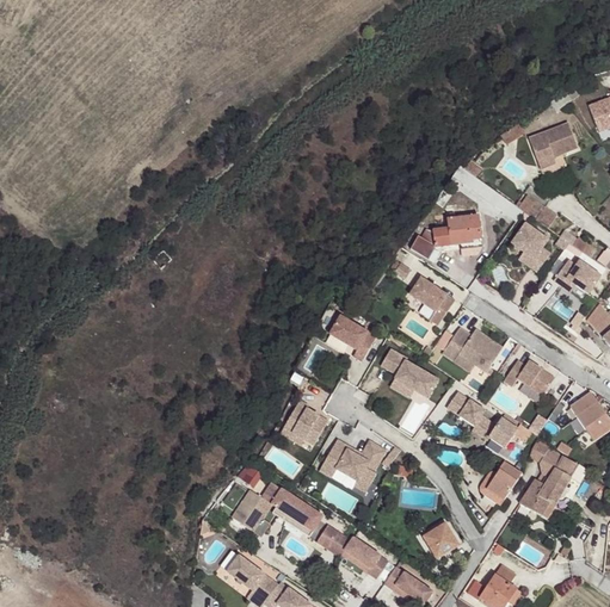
[(603,78),(598,84),(603,88),(609,82),(603,78)]
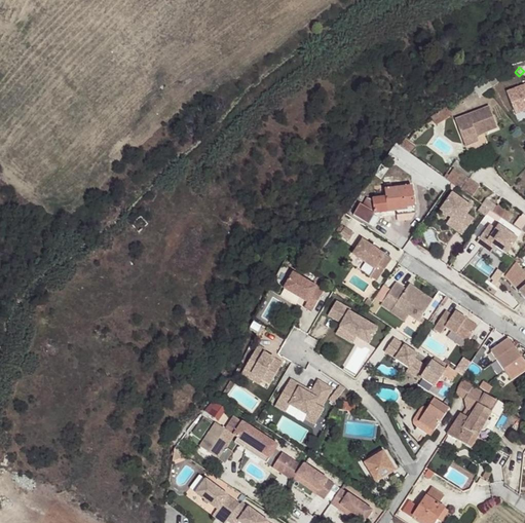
[(498,77),(495,73),(488,78),(479,84),(477,83),(474,85),(479,92),(491,82),(498,77)]
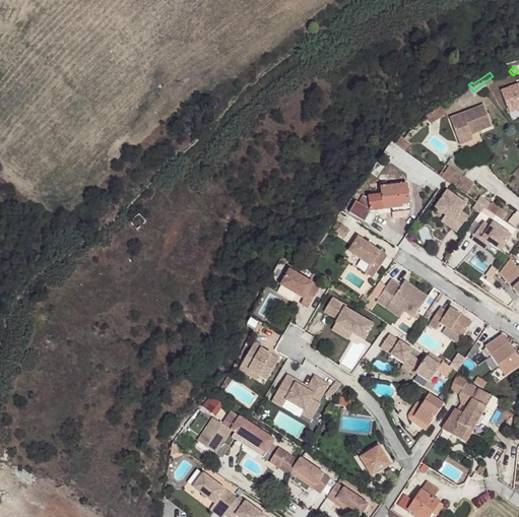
[(518,81),(505,85),(510,109),(518,106),(518,81)]
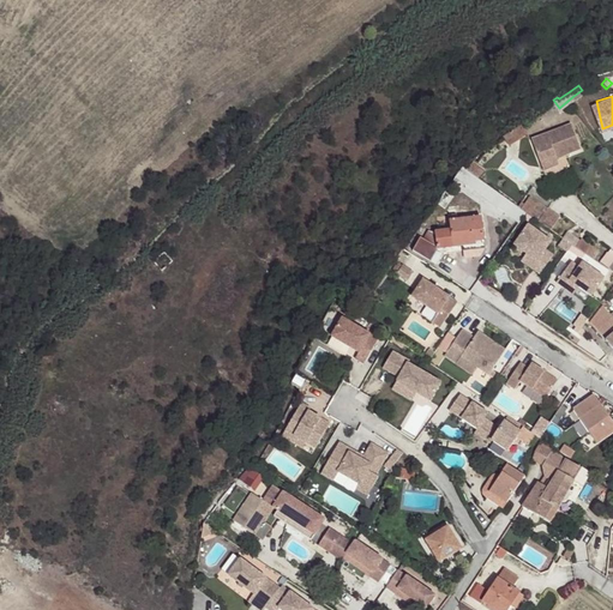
[(532,137),(541,158),(556,152),(557,156),(581,145),(570,120),(532,137)]
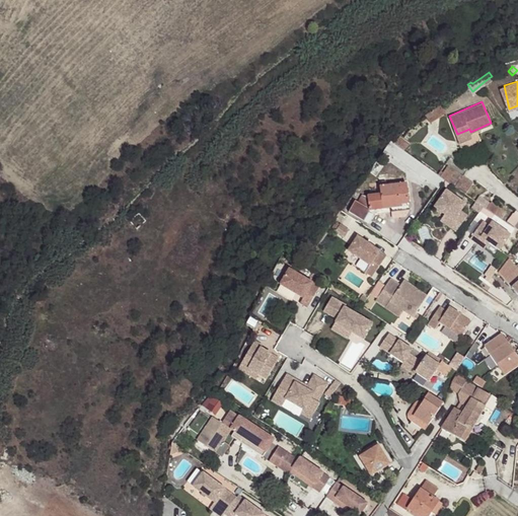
[(440,102),(426,113),(430,119),(445,109),(440,102)]
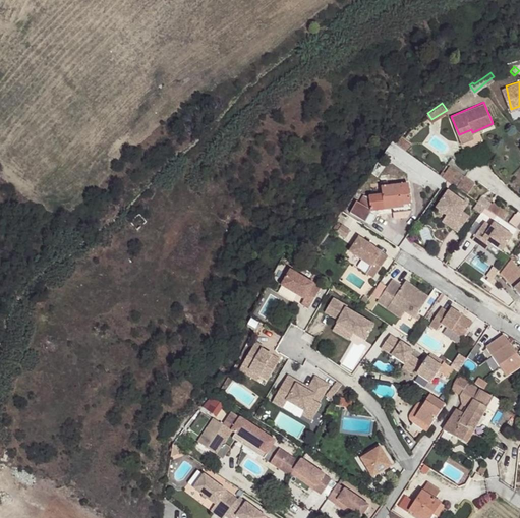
[(519,106),(511,109),(513,116),(519,114),(519,106)]
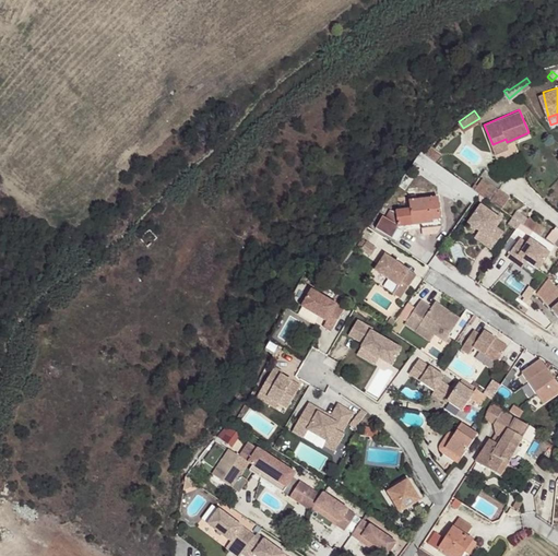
[(506,139),(493,144),(496,153),(509,148),(507,142),(506,139)]
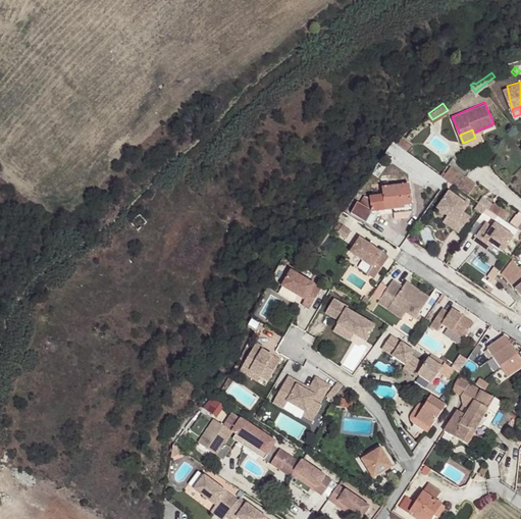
[(396,140),(405,147),(410,141),(400,134),(396,140)]
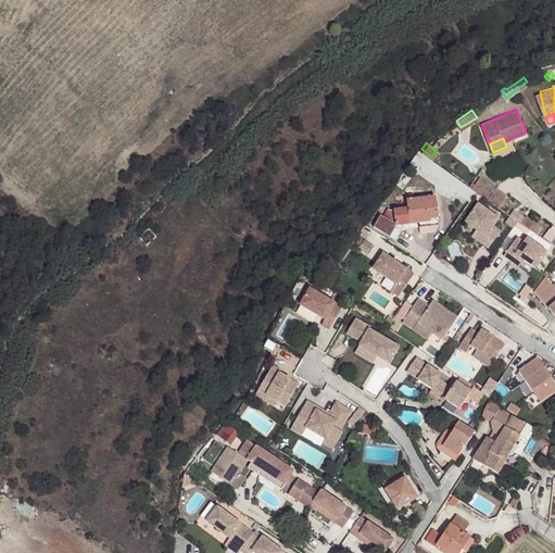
[(437,162),(432,168),(441,174),(453,183),(457,178),(437,162)]
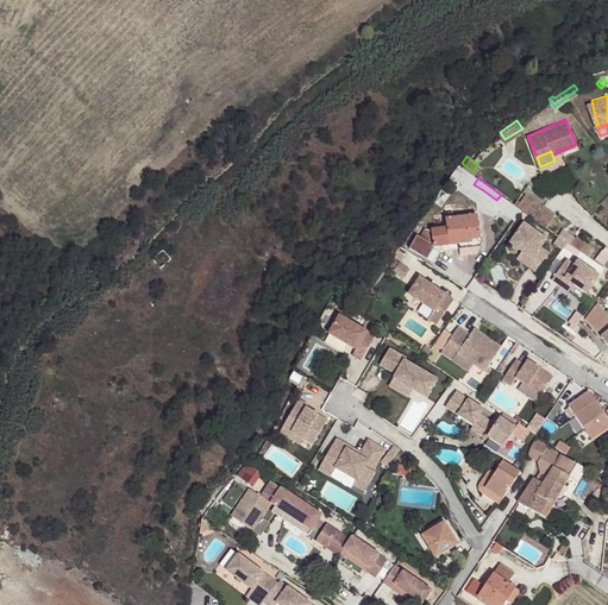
[(524,190),(515,202),(534,216),(543,205),(524,190)]
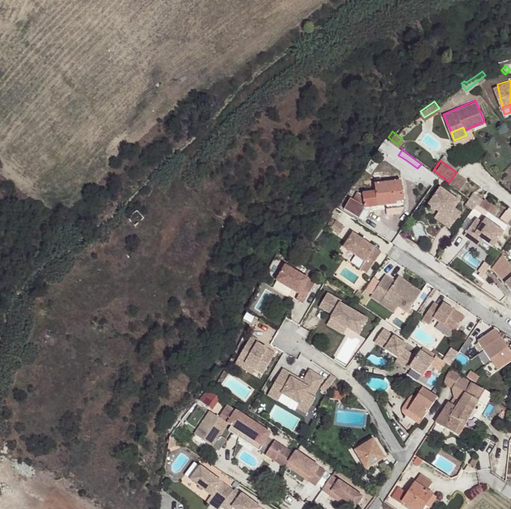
[(456,172),(449,182),(458,188),(465,178),(456,172)]
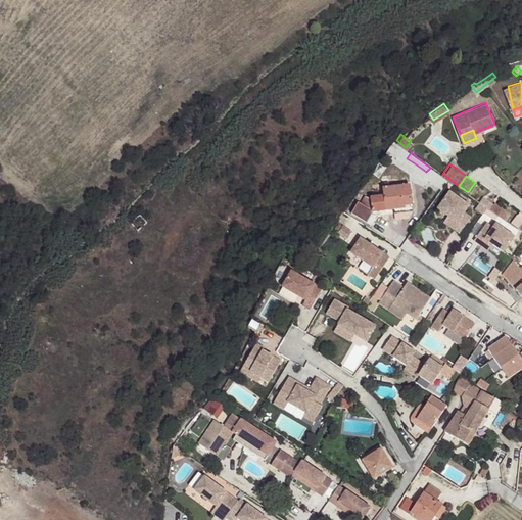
[(389,185),(382,185),(383,198),(371,200),(366,196),(362,202),(358,200),(354,206),(350,211),(366,221),(372,210),(384,208),(393,207),(404,206),(404,204),(412,203),(409,182),(407,182),(400,183),(389,185)]
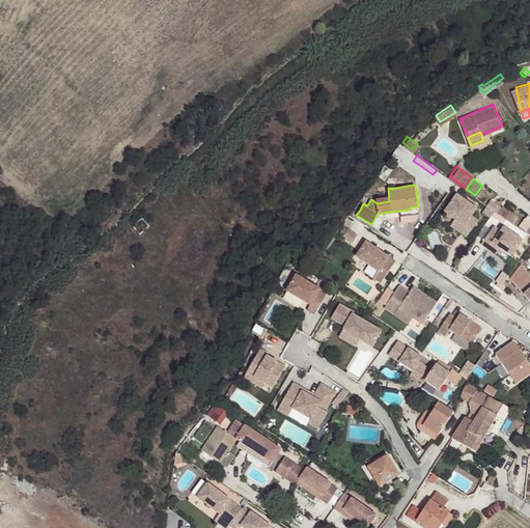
[(482,185),(475,195),(477,196),(484,186),(482,185)]
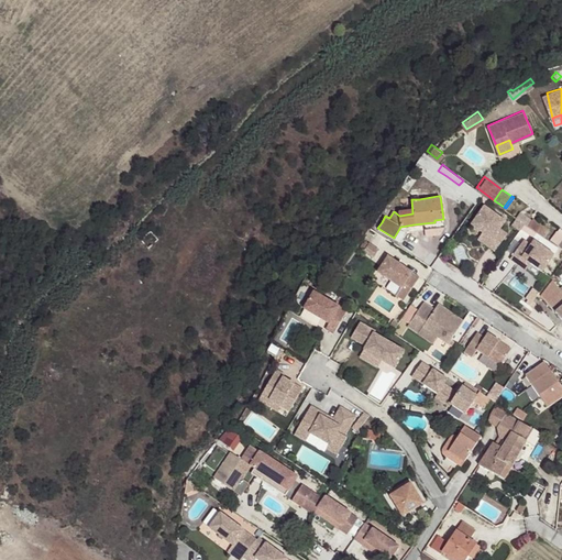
[(485,204),(472,221),(483,230),(493,235),(487,243),(496,249),(508,231),(500,226),(506,218),(485,204)]
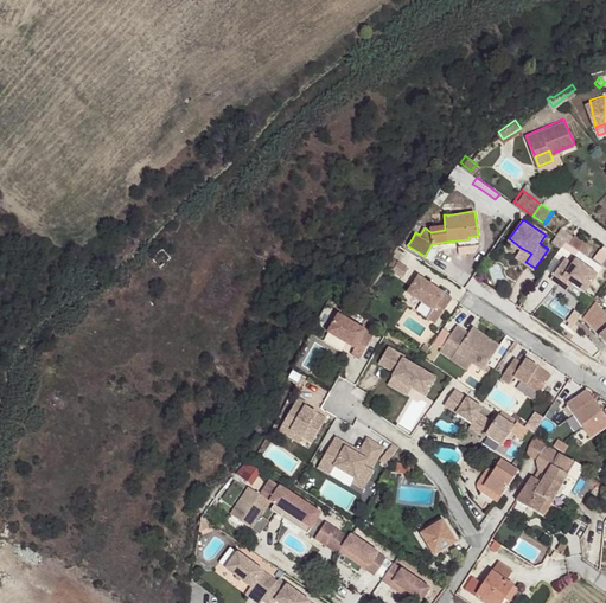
[(566,238),(562,236),(557,232),(553,239),(561,245),(566,238)]
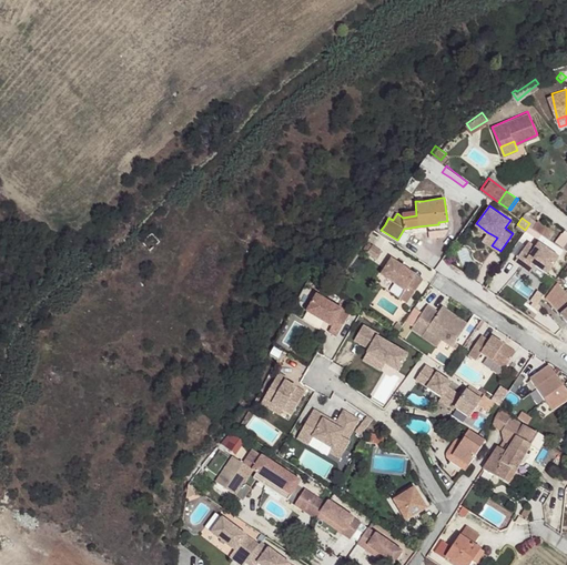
[(553,230),(537,219),(532,225),(543,233),(548,238),(553,230)]
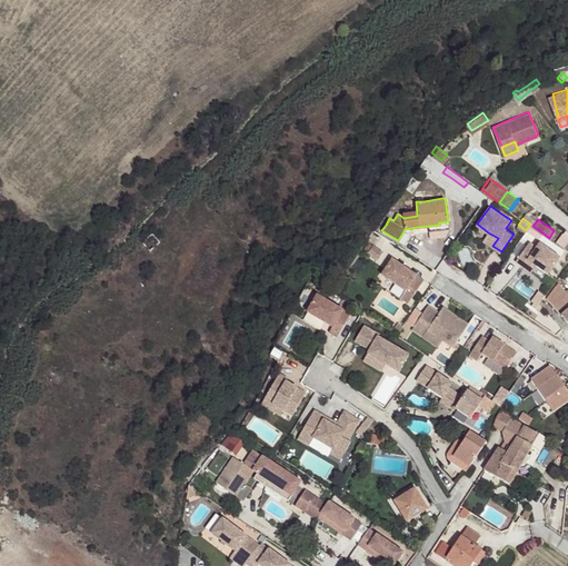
[(439,225),(428,226),(428,231),(448,228),(448,221),(439,222),(439,225)]
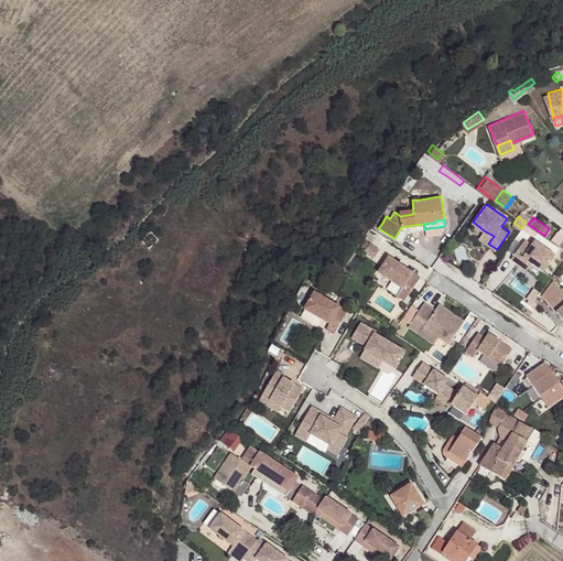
[(524,229),(534,236),(539,232),(528,224),(524,229)]
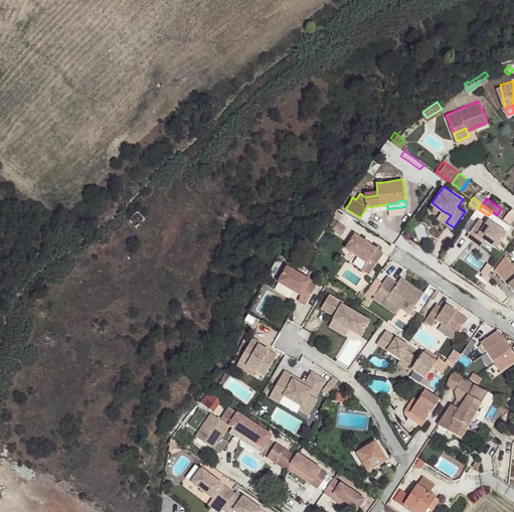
[(442,210),(438,216),(446,222),(451,215),(442,210)]
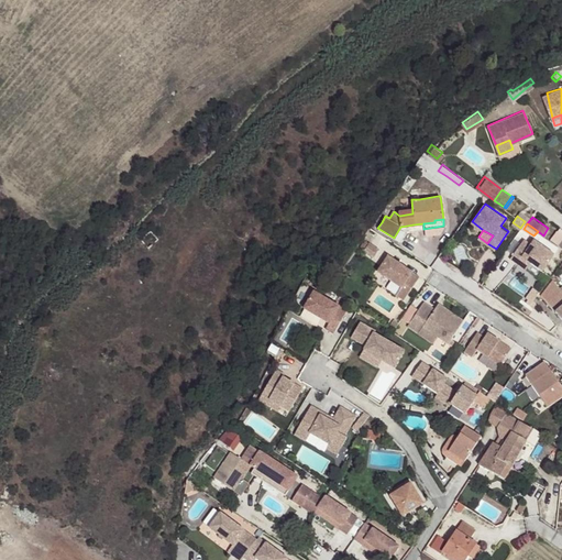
[(365,239),(360,245),(375,256),(379,250),(365,239)]
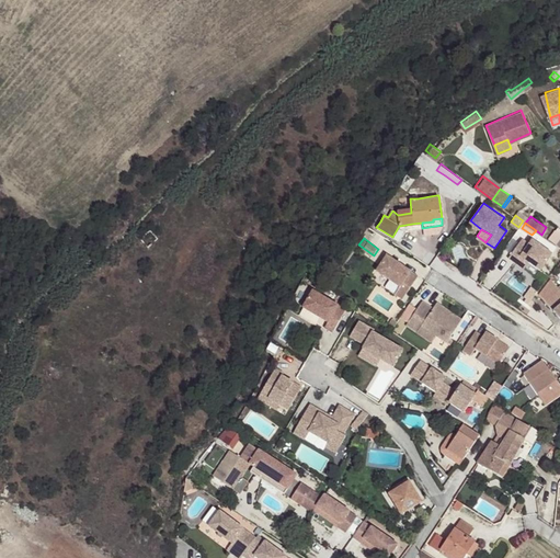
[(527,240),(513,259),(521,264),(526,258),(534,264),(545,272),(557,255),(537,241),(534,246),(527,240)]
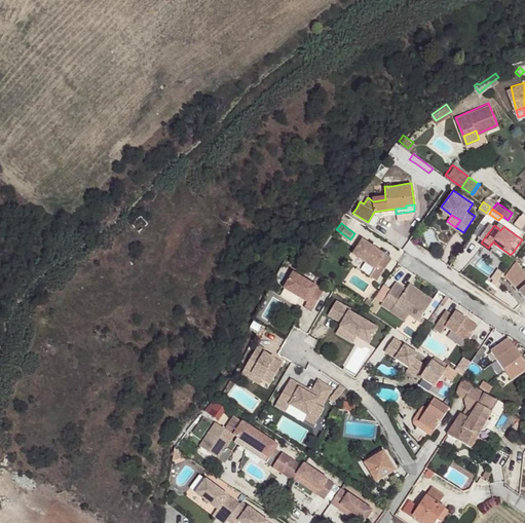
[(375,270),(371,276),(379,282),(395,261),(365,239),(353,255),(375,270)]
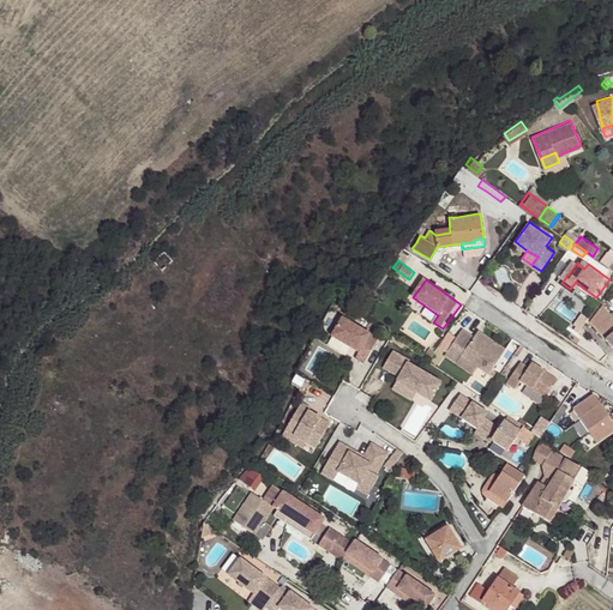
[(576,282),(570,289),(578,296),(584,289),(576,282)]
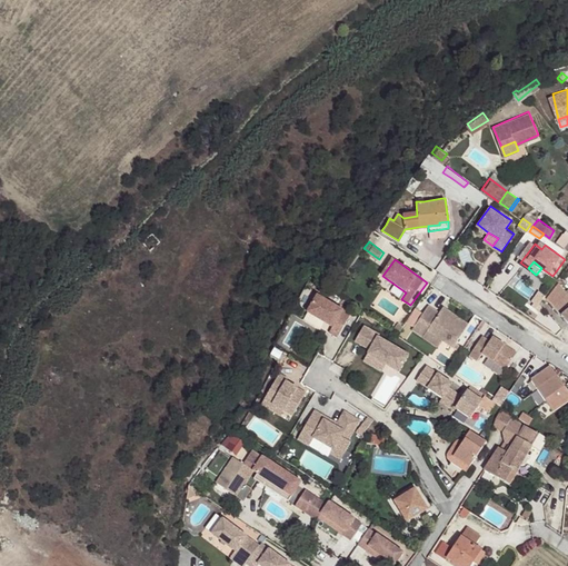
[(378,283),(401,299),(406,293),(382,276),(378,283)]
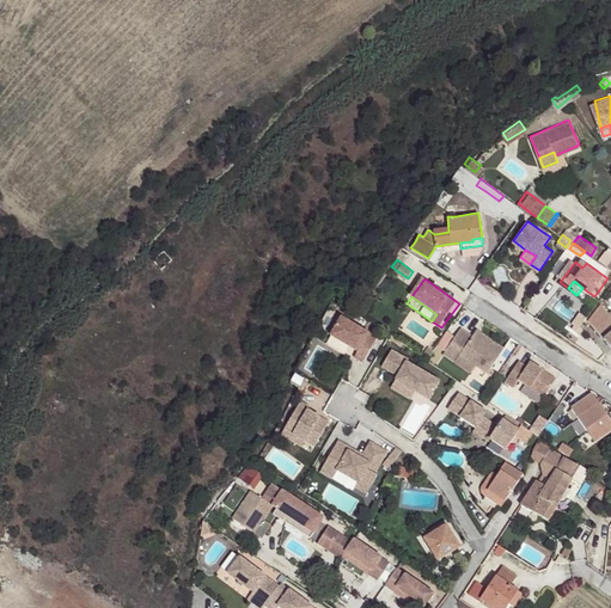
[(610,345),(610,304),(608,308),(604,305),(587,319),(610,345)]
